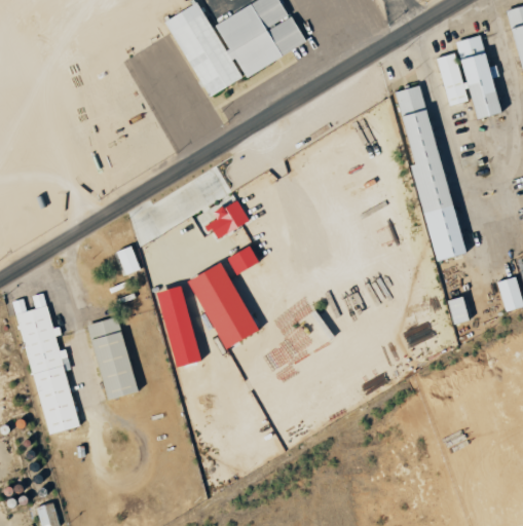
[(165,20),(208,97),(304,44),(281,0),(258,0),(211,26),(198,2),(165,20)]
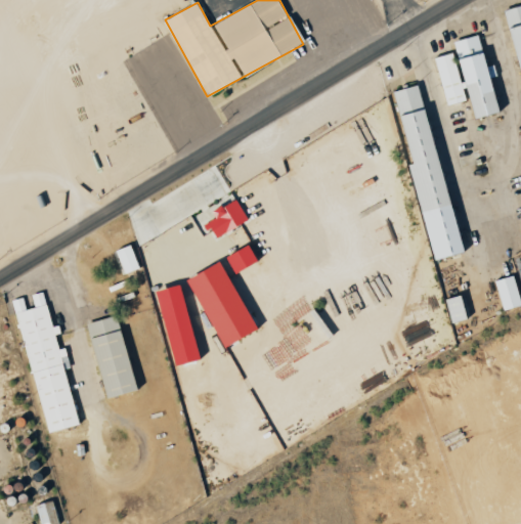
[(520,6),(506,9),(520,78),(520,6)]
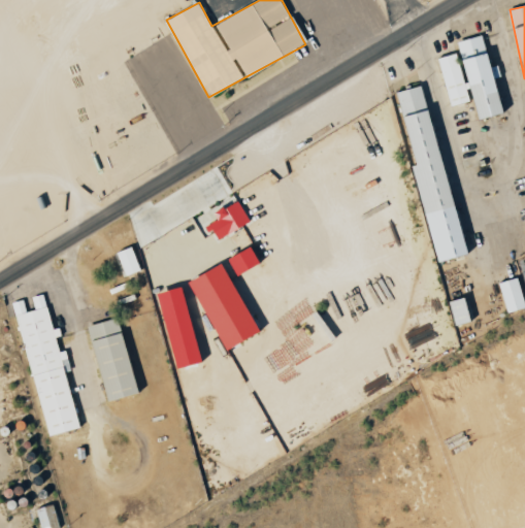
[(438,58),(451,106),(473,101),(478,119),(501,113),(483,35),(457,41),(459,53),(438,58)]
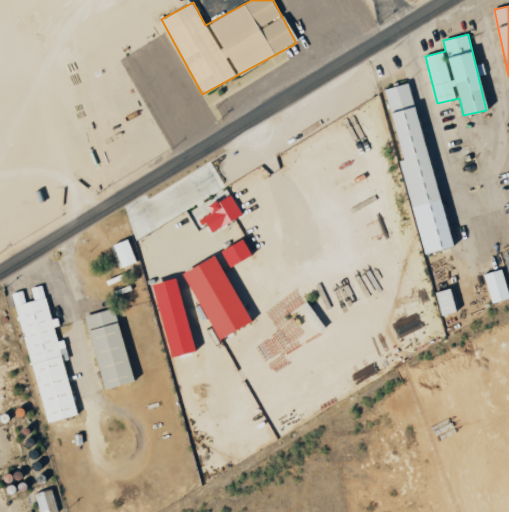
[(451,247),(409,83),(384,89),(402,160),(399,160),(423,254),(451,247)]
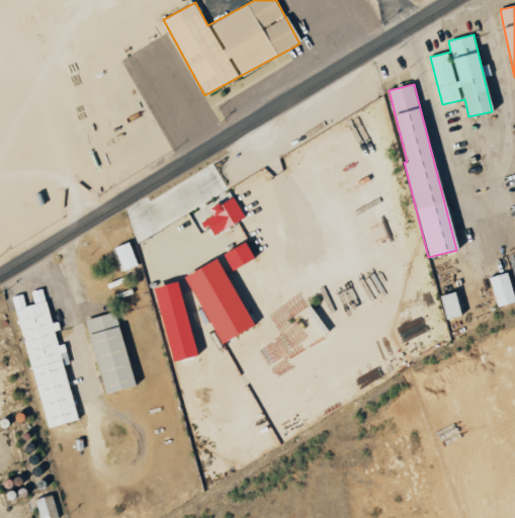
[(213,220),(208,222),(213,234),(245,219),(235,197),(209,209),(213,220)]
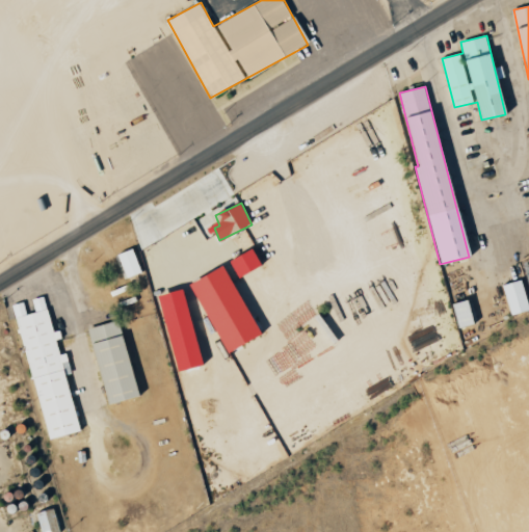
[(125,277),(140,273),(135,249),(120,253),(125,277)]
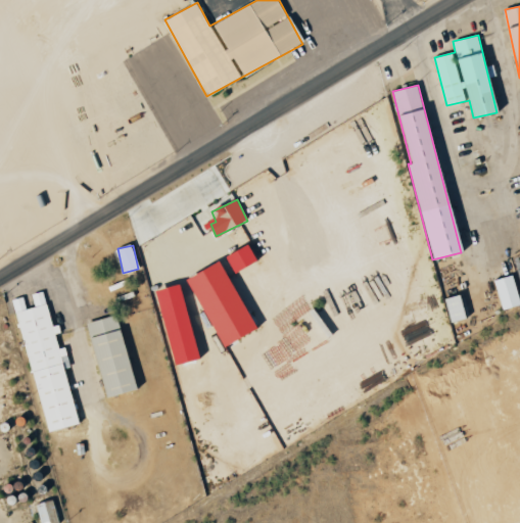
[(187,278),(222,347),(255,331),(221,260),(187,278)]
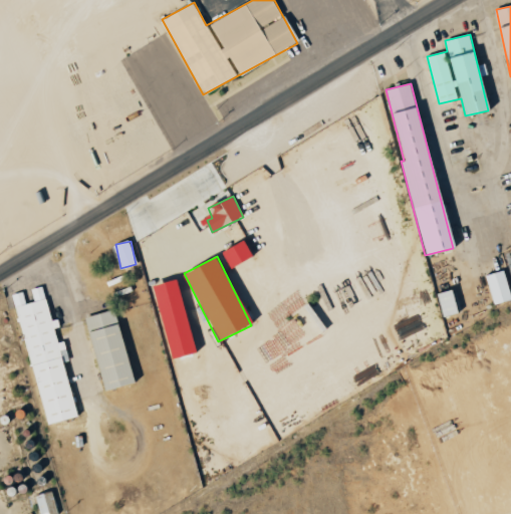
[(510,290),(506,271),(487,274),(493,304),(510,300),(510,290)]
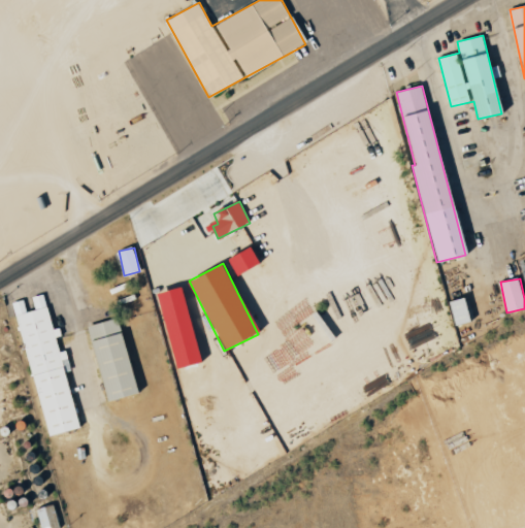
[(200,363),(181,287),(156,293),(175,369),(200,363)]
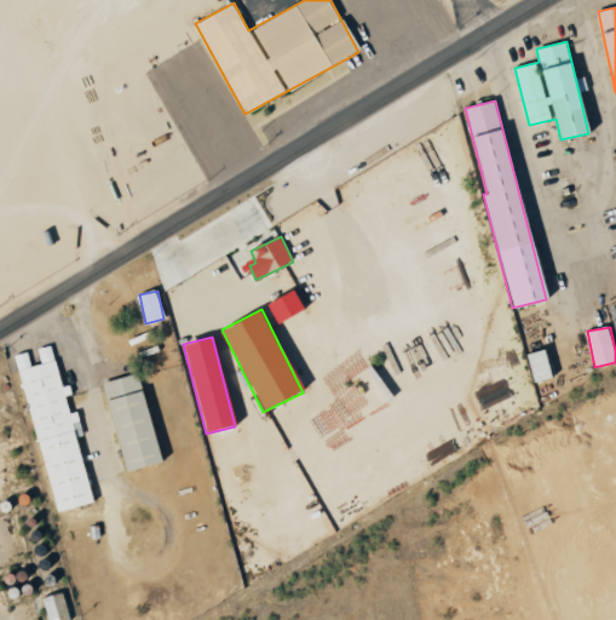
[(53,512),(93,503),(79,437),(84,436),(79,412),(70,414),(67,396),(73,395),(70,385),(63,386),(53,345),(39,349),(42,363),(33,366),(29,352),(19,355),(53,512)]
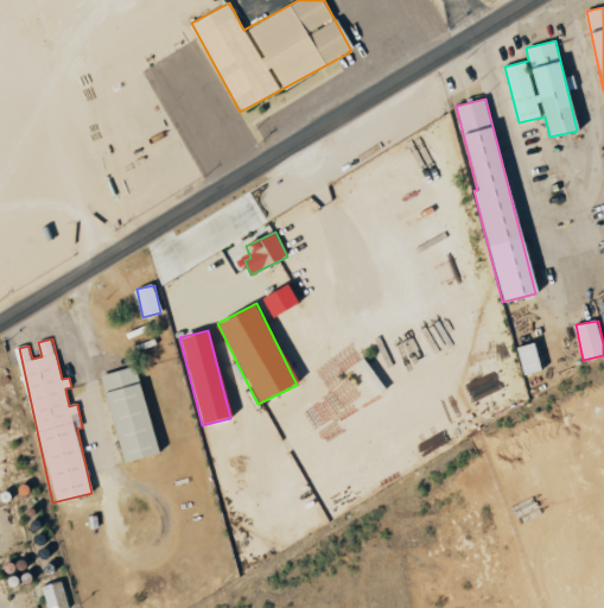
[(522,374),(540,371),(535,343),(517,346),(522,374)]
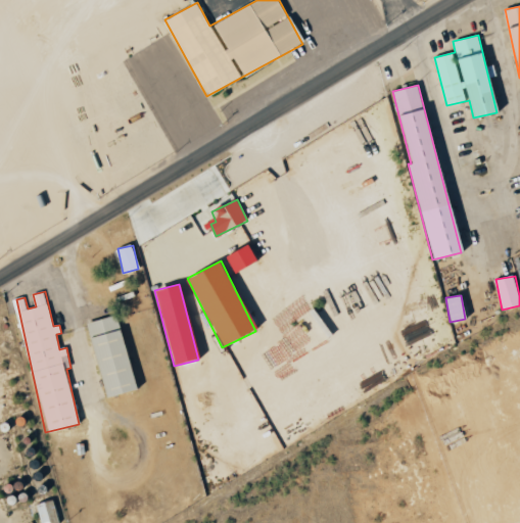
[(88,323),(105,397),(136,390),(117,315),(88,323)]
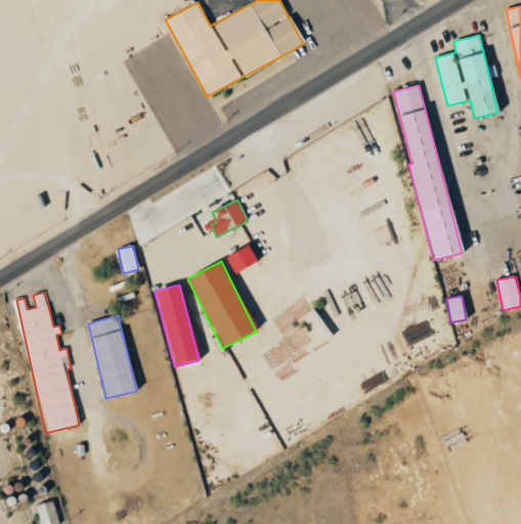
[(41,523),(59,523),(54,500),(37,506),(41,523)]
